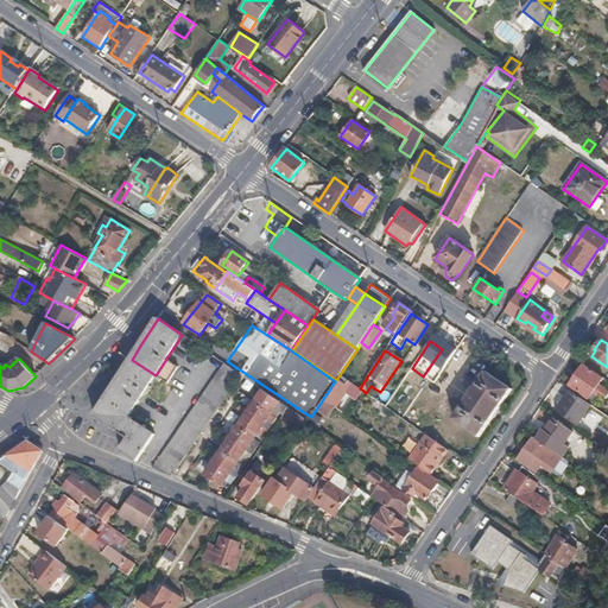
[(156,375),(132,360),(120,377),(95,416),(130,438),(121,451),(138,462),(156,434),(131,417),(154,379),(159,382),(162,379),(156,375)]
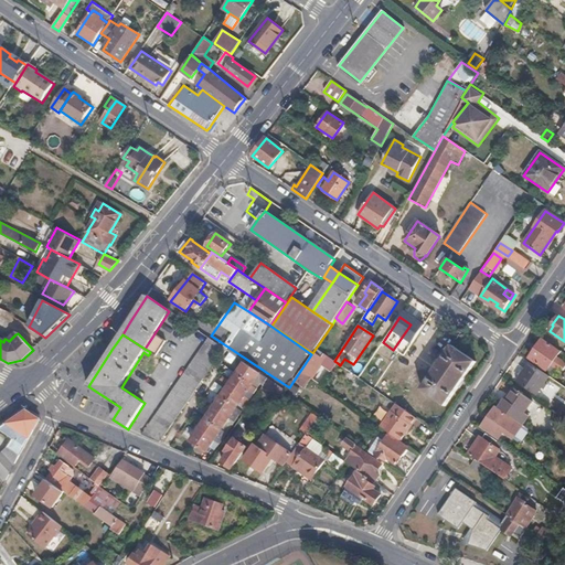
[(543,338),(530,358),(547,371),(562,351),(543,338)]
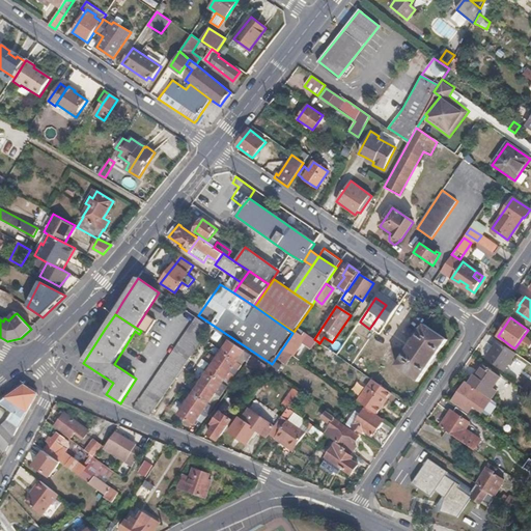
[(211,328),(196,318),(173,352),(188,361),(203,338),(211,328)]
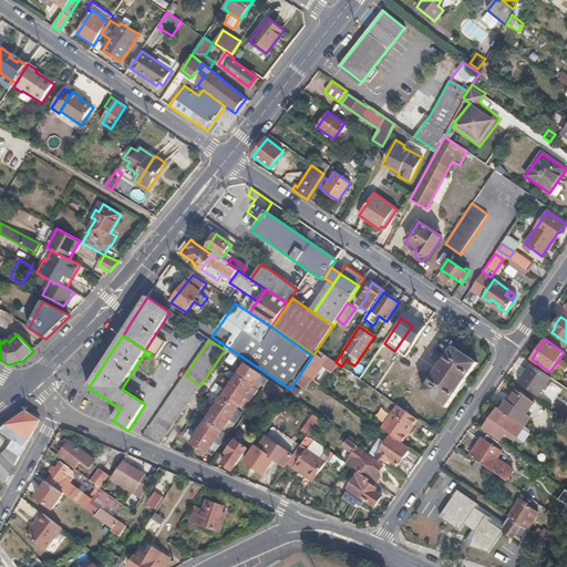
[(454,347),(423,391),(446,406),(477,363),(454,347)]
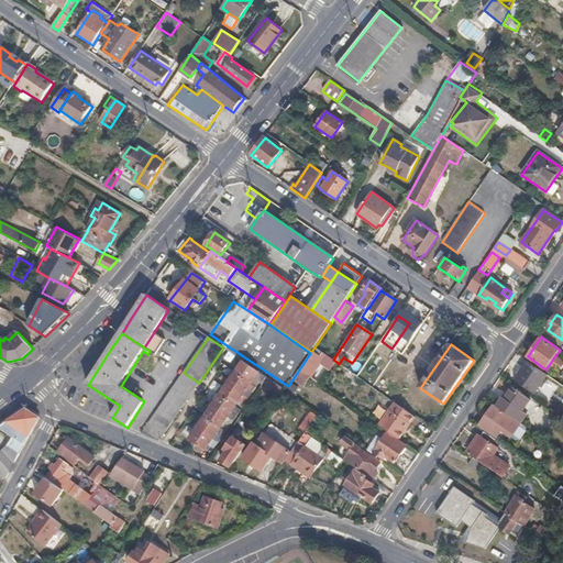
[(333,360),(323,353),(321,357),(313,352),(301,371),(321,385),(337,362),(333,360)]
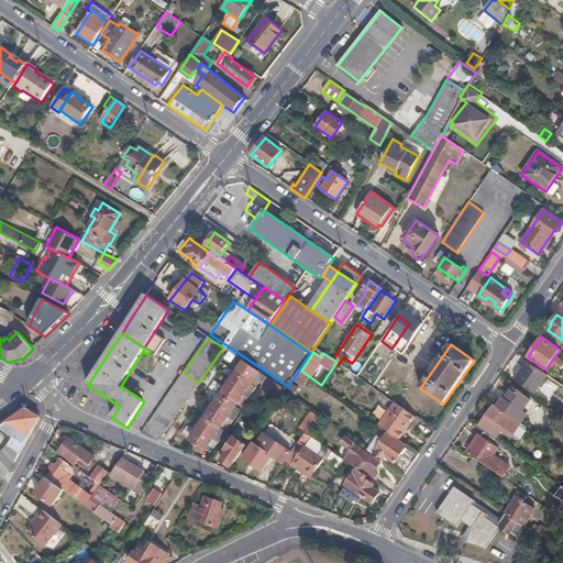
[(343,357),(339,364),(346,370),(352,363),(343,357)]
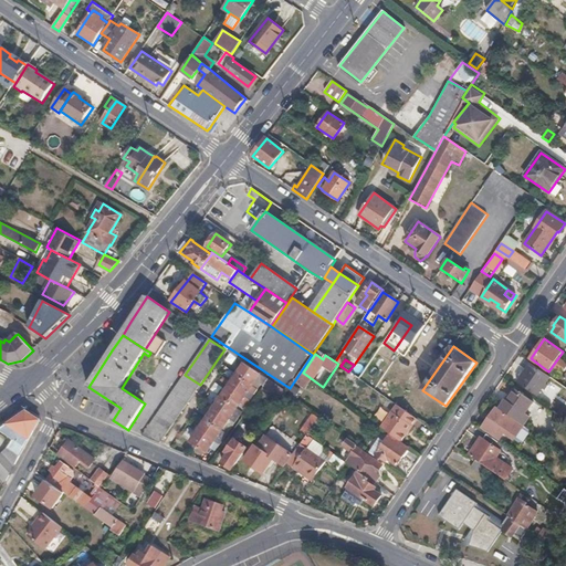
[(257,380),(261,375),(244,363),(191,442),(207,453),(211,448),(215,441),(222,431),(227,426),(230,419),(238,408),(242,402),(245,397),(249,391),(253,386),(257,380)]
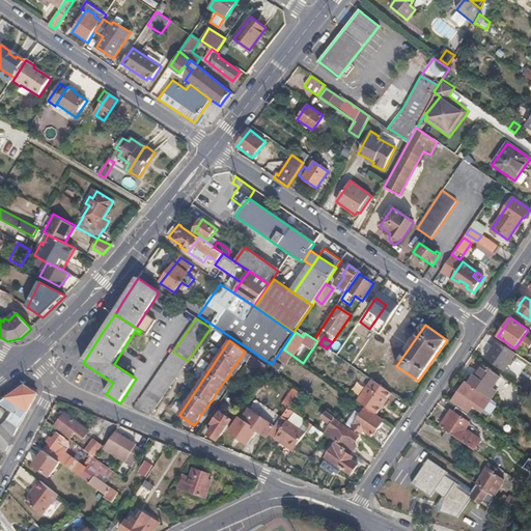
[(516,354),(498,340),(486,357),(505,370),(509,364),(512,365),(515,361),(512,359),(516,354)]
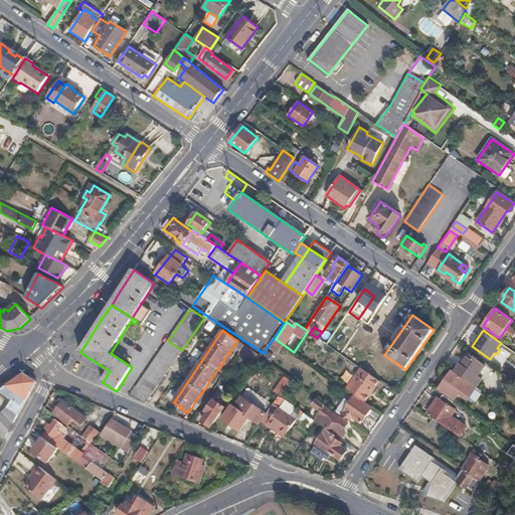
[(146,403),(182,350),(168,341),(130,397),(146,403)]
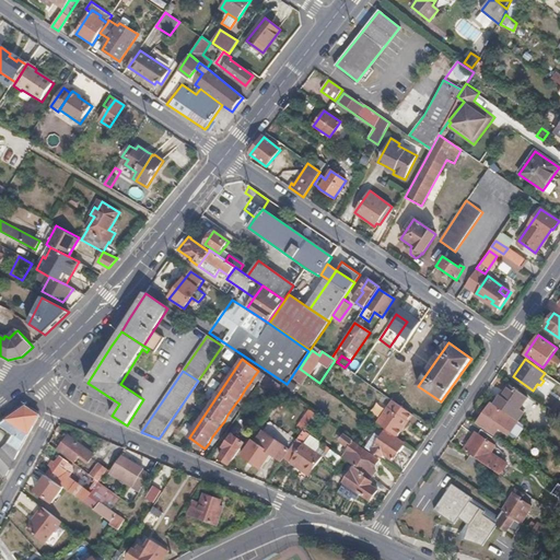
[(261,382),(266,375),(258,371),(254,376),(261,382)]
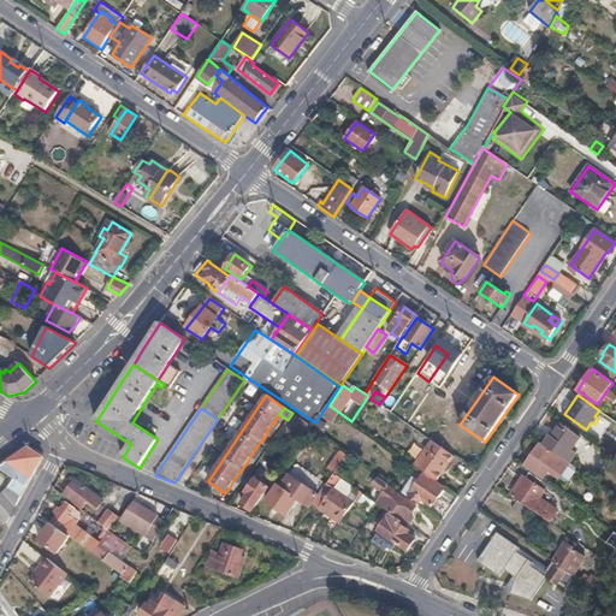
[(311,430),(313,426),(292,413),(288,420),(284,425),(291,431),(295,426),(307,436),(311,430)]
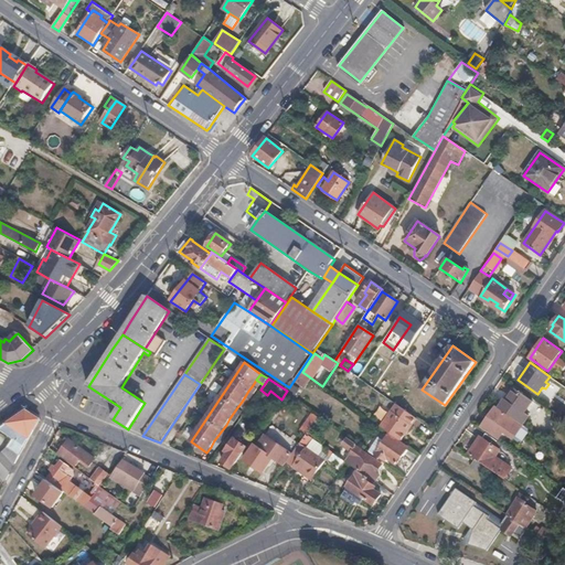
[(258,388),(253,385),(248,391),(254,395),(258,388)]
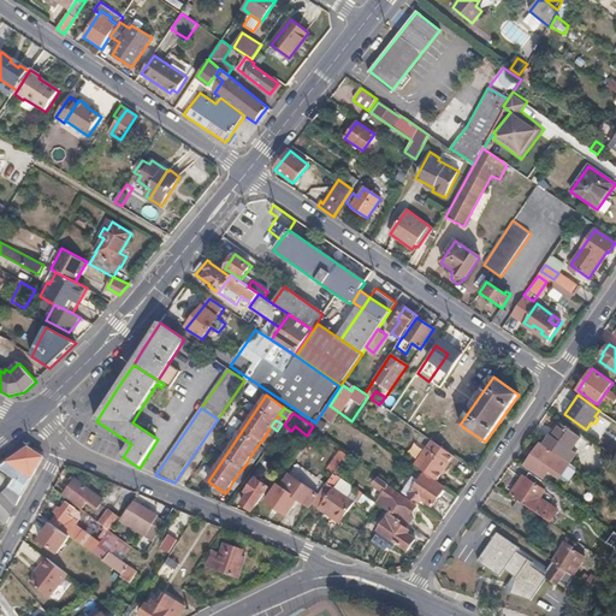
[(556,452),(570,462),(578,454),(573,450),(581,438),(560,422),(544,444),(556,452)]
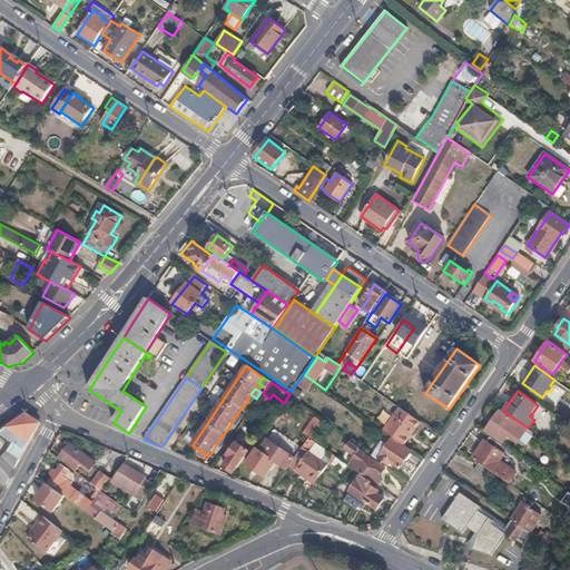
[(253,403),(247,400),(244,405),(248,409),(253,403)]
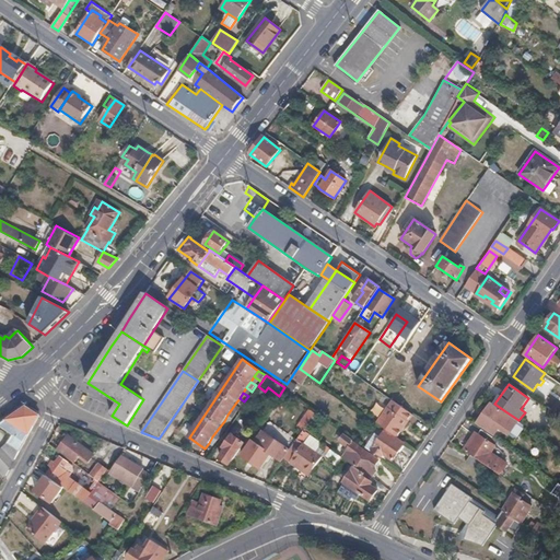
[(244,401),(240,398),(235,404),(241,407),(244,401)]
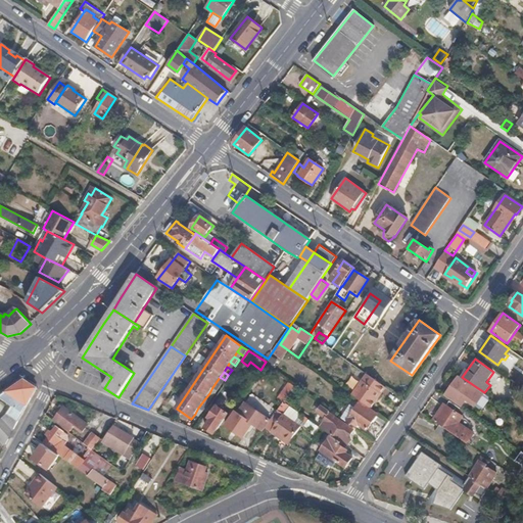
[(362,381),(351,395),(371,408),(380,393),(385,387),(367,374),(362,381)]
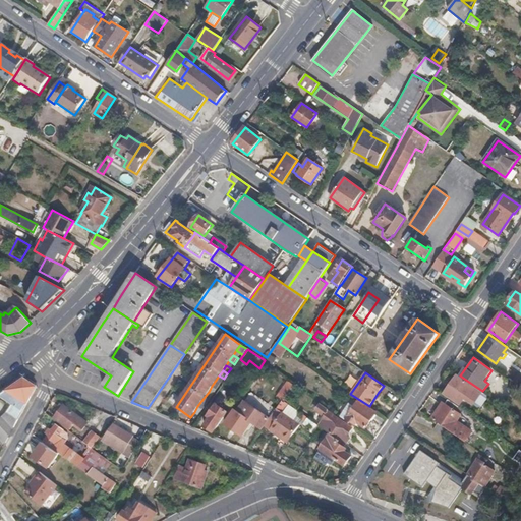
[(224,379),(219,375),(212,386),(217,389),(224,379)]
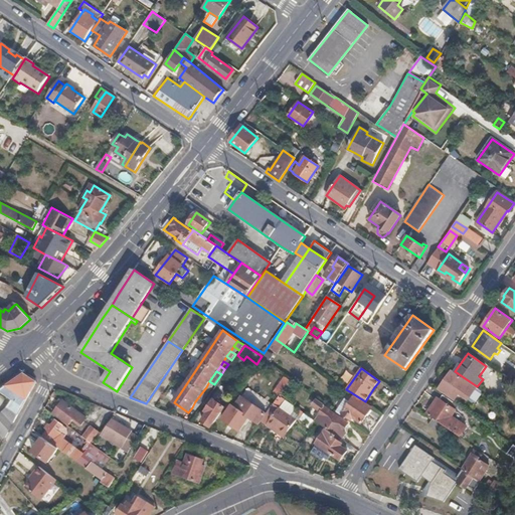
[(468,400),(477,386),(465,378),(464,380),(452,371),(439,389),(455,400),(459,393),(468,400)]
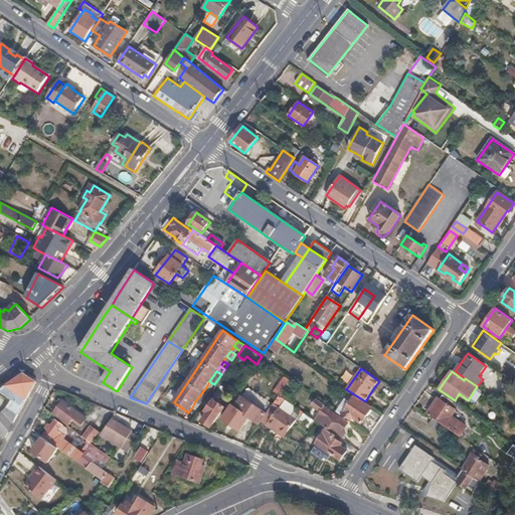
[(18,416),(37,383),(24,374),(13,381),(0,389),(0,391),(13,400),(10,407),(18,416)]
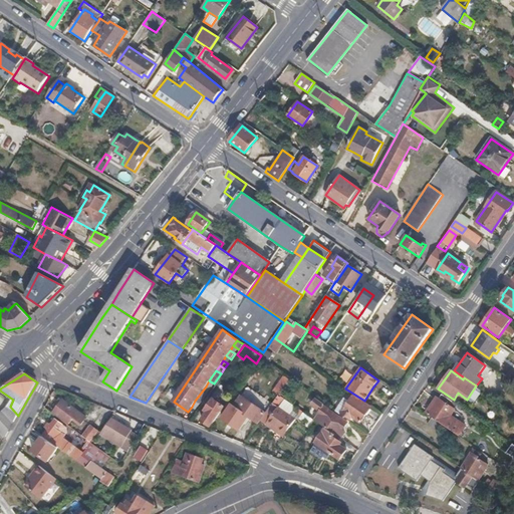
[(290,380),(284,375),(273,392),(279,396),(290,380)]
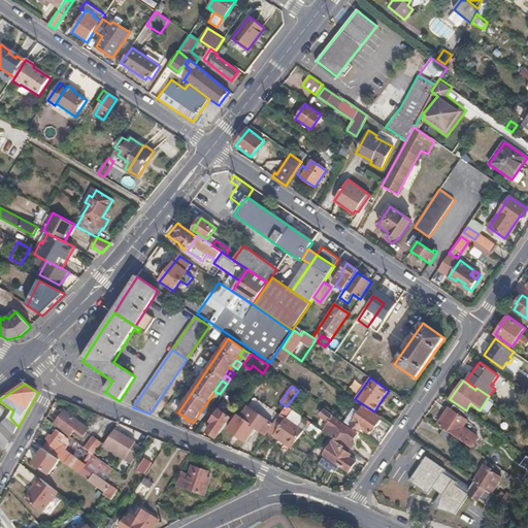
[(220,394),(215,391),(211,397),(216,400),(220,394)]
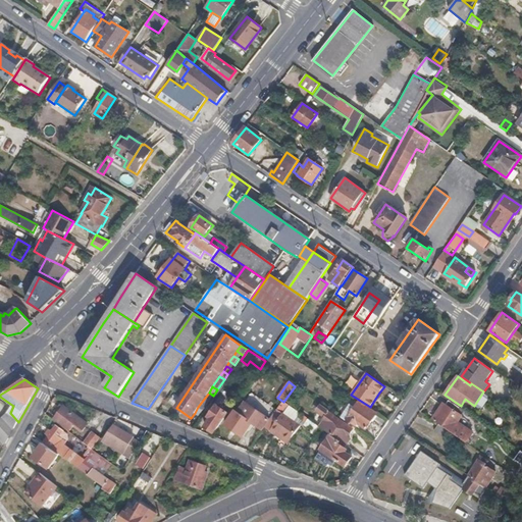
[(213,396),(209,393),(205,398),(210,401),(213,396)]
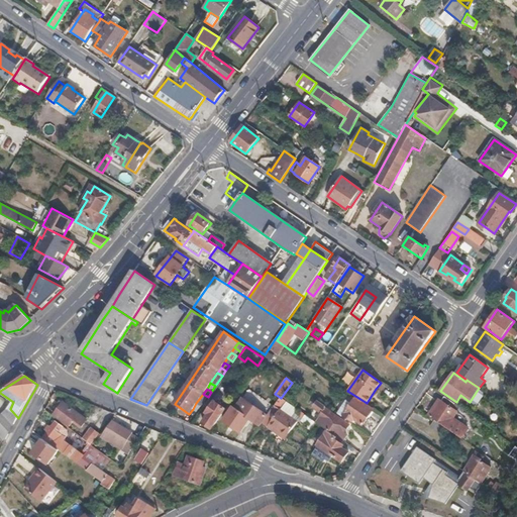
[(249,417),(261,425),(275,406),(249,389),(235,408),(233,407),(223,420),(239,432),(249,417)]
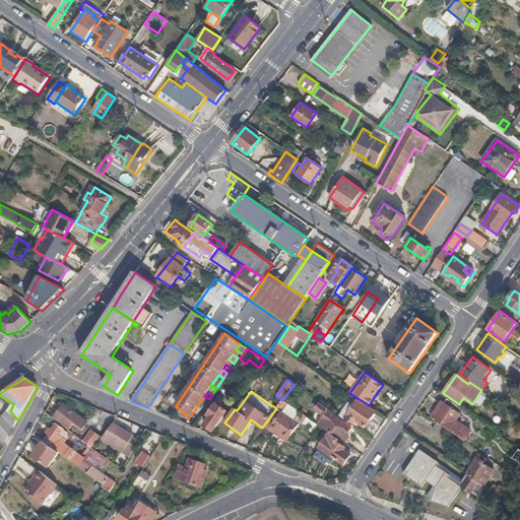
[(197,405),(202,409),(209,399),(204,396),(197,405)]
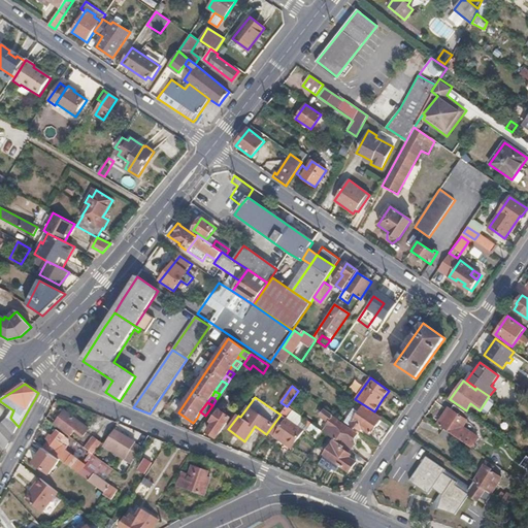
[(439,425),(470,447),(475,439),(461,429),(470,416),(454,404),(439,425)]
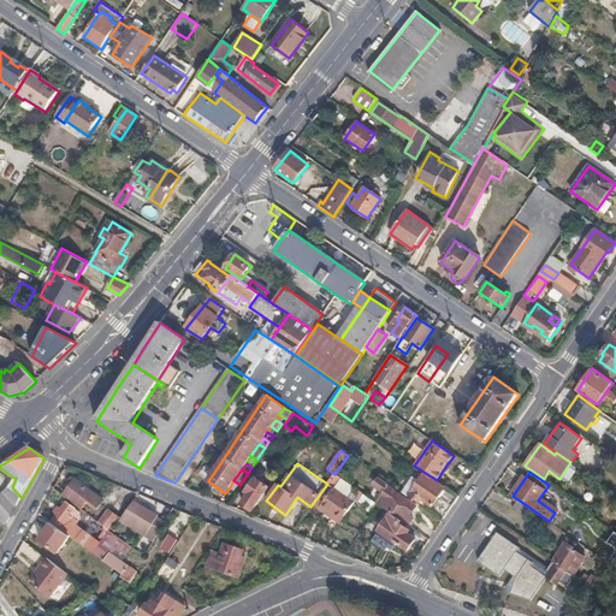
[(420,503),(421,501),(432,507),(445,487),(424,474),(418,483),(412,478),(407,485),(413,489),(409,495),(420,503)]
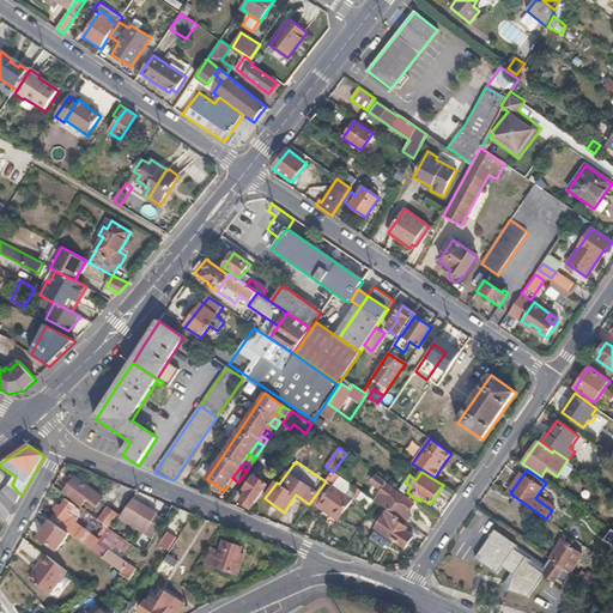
[(387,485),(388,484),(377,475),(372,483),(383,490),(380,495),(381,495),(376,502),(377,503),(389,511),(401,520),(407,523),(412,516),(408,514),(414,504),(387,485)]
